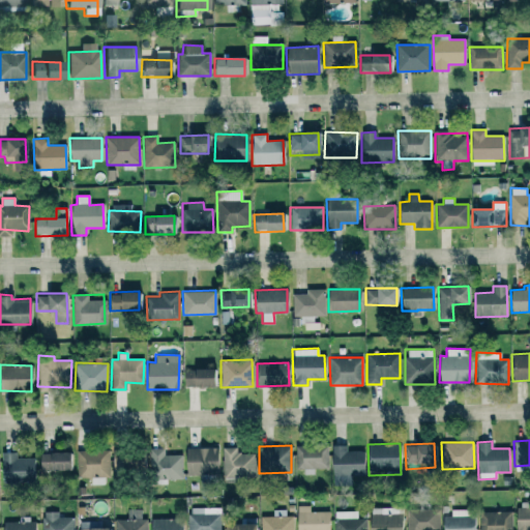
[(327,445),(295,445),(295,468),(303,468),(303,475),(314,475),(313,469),(328,468),(327,445)]
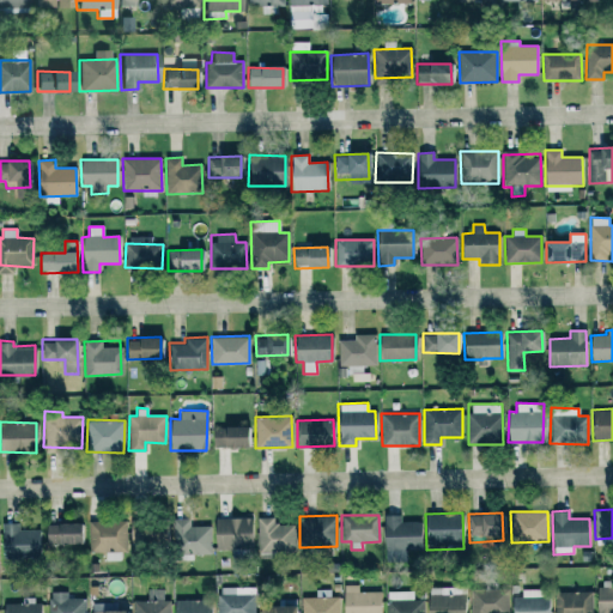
[(400,521),(400,515),(384,515),(383,558),(400,558),(400,550),(419,550),(420,522),(400,521)]
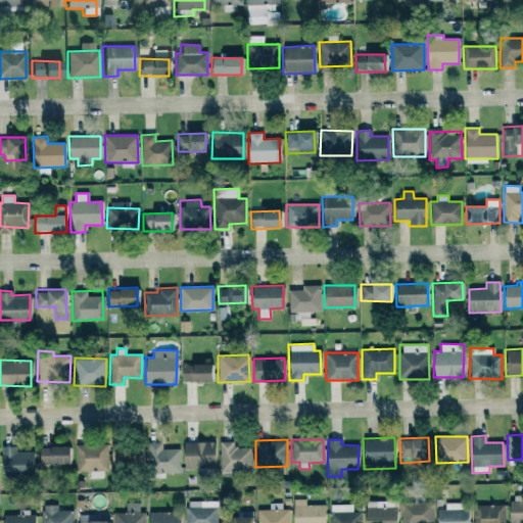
[(183,441),(182,467),(215,468),(215,442),(183,441)]
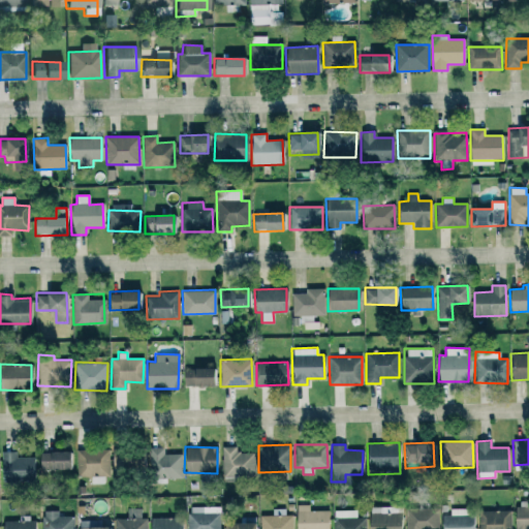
[(237,446),(221,446),(222,476),(254,475),(254,453),(238,453),(237,446)]
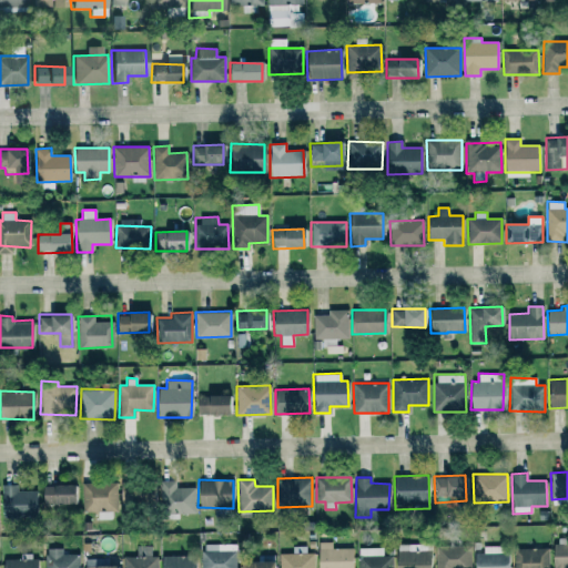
[(194,487),(175,487),(175,480),(160,480),(160,514),(195,513),(194,487)]
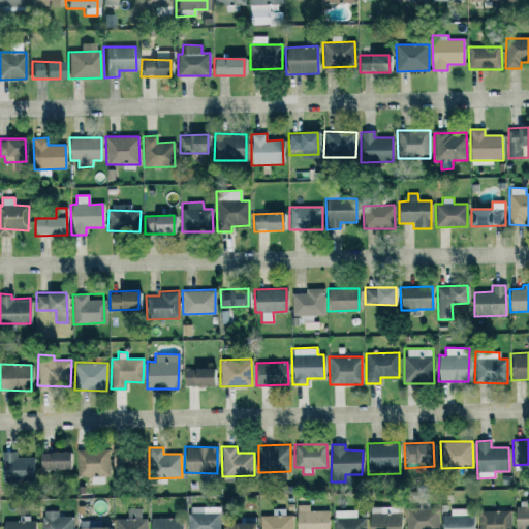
[(107,449),(76,448),(76,475),(90,475),(90,483),(107,484),(107,449)]
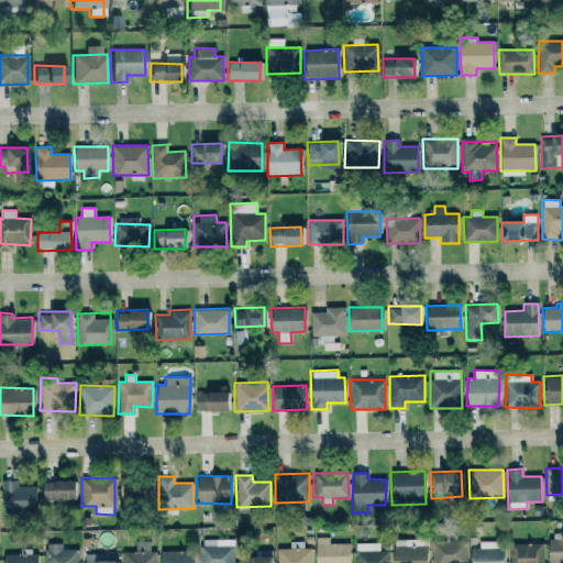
[(153,478),(119,477),(119,499),(153,500),(153,478)]
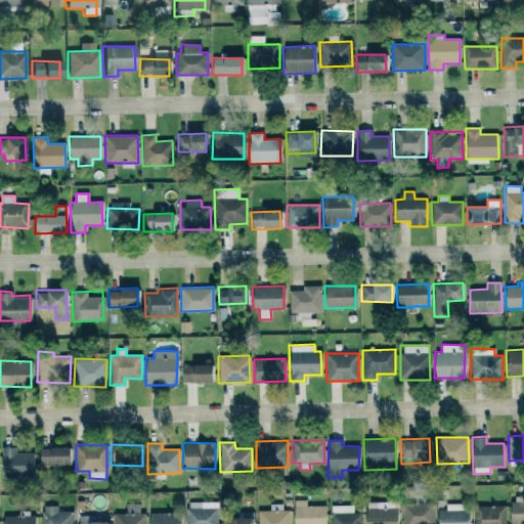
[(2,473),(33,473),(33,452),(16,452),(16,447),(2,446),(2,473)]
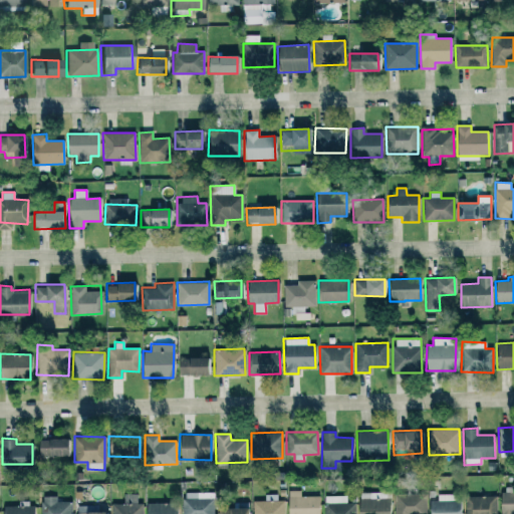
[(66,439),(38,438),(38,455),(66,456),(66,439)]
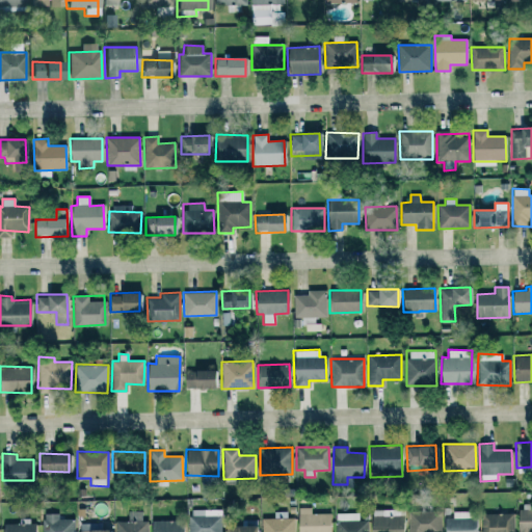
[(330,531),(330,513),(311,513),(311,507),(298,507),(298,531),(330,531)]
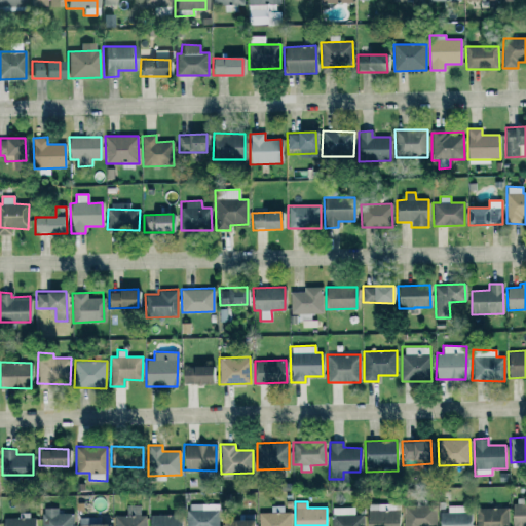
[(525,525),(525,502),(512,503),(512,525),(525,525)]
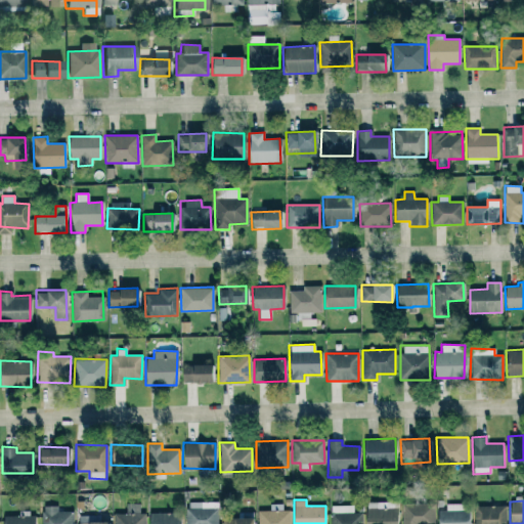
[(217,523),(217,501),(185,501),(185,523),(217,523)]
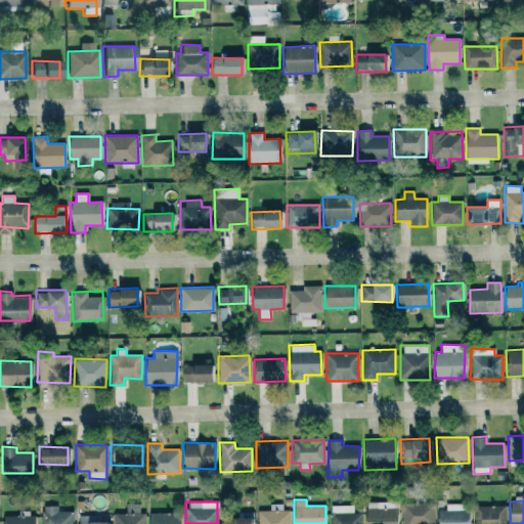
[(396,523),(398,503),(367,501),(365,523),(396,523)]
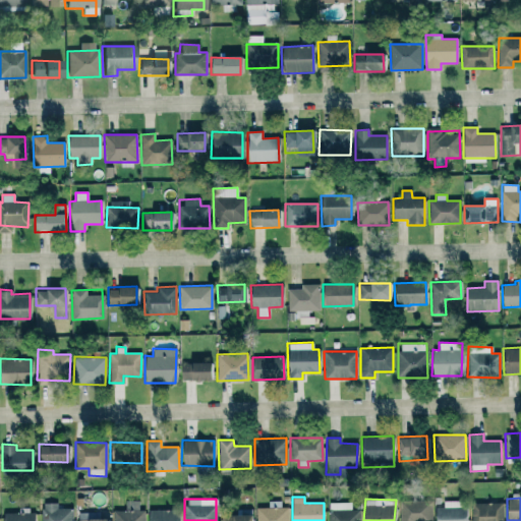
[(112,520),(143,520),(145,509),(138,509),(138,500),(125,500),(125,510),(113,510),(112,520)]
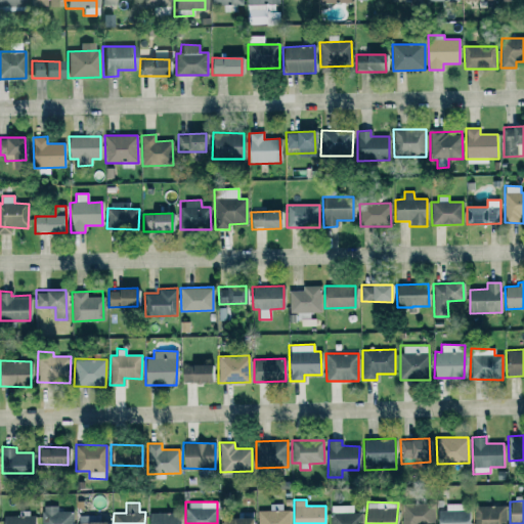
[(434,523),(434,503),(402,504),(402,523),(434,523)]
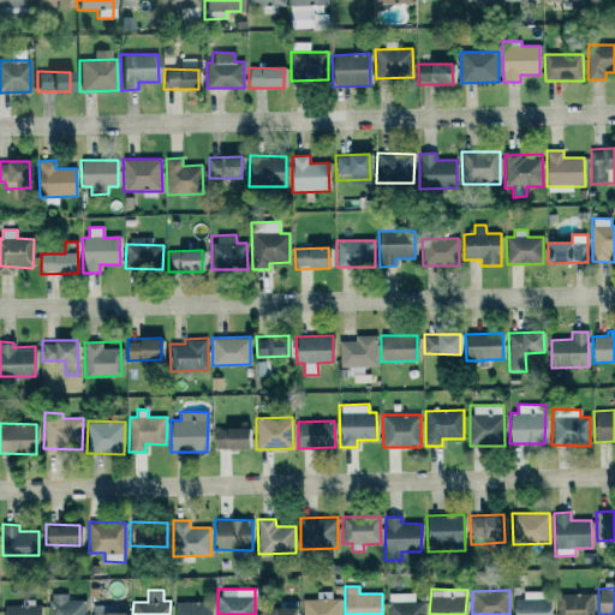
[(513,598),(513,614),(549,614),(549,590),(523,591),(523,598),(513,598)]
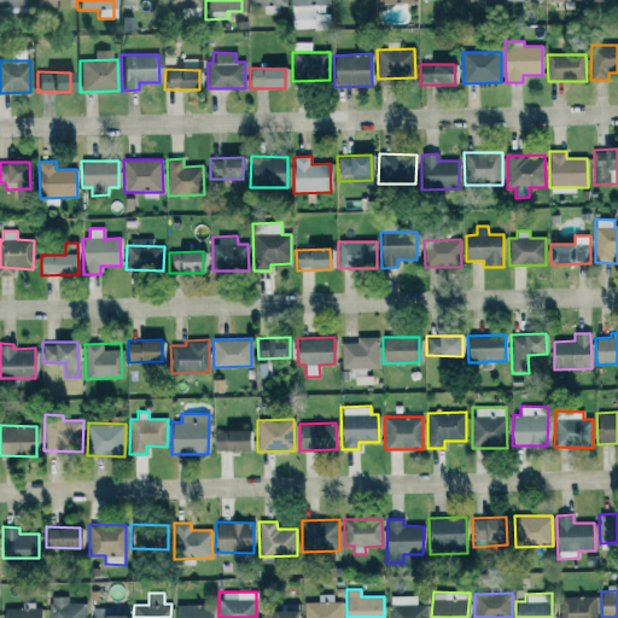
[(304,602),(304,617),(342,617),(343,601),(334,601),(333,594),(319,594),(319,601),(304,602)]
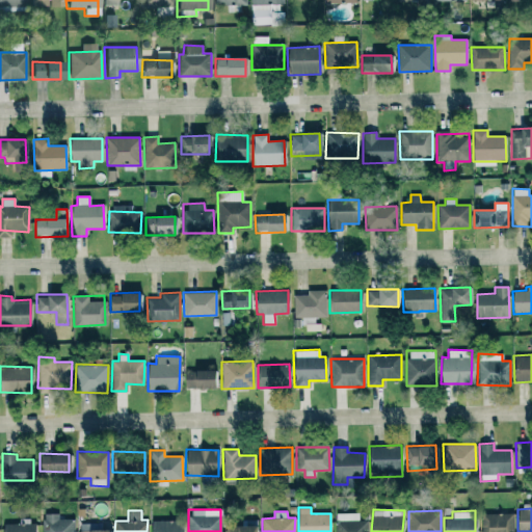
[(74,531),(74,519),(58,519),(58,512),(43,513),(42,531),(74,531)]
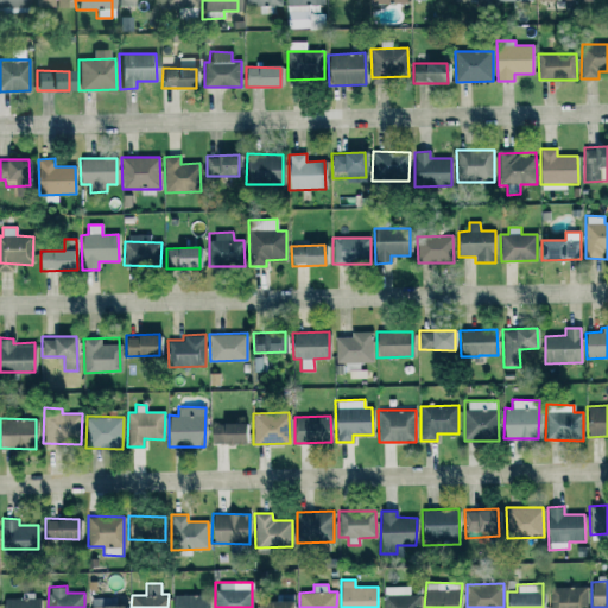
[(411,595),(410,586),(384,587),(384,607),(420,607),(420,594),(411,595)]
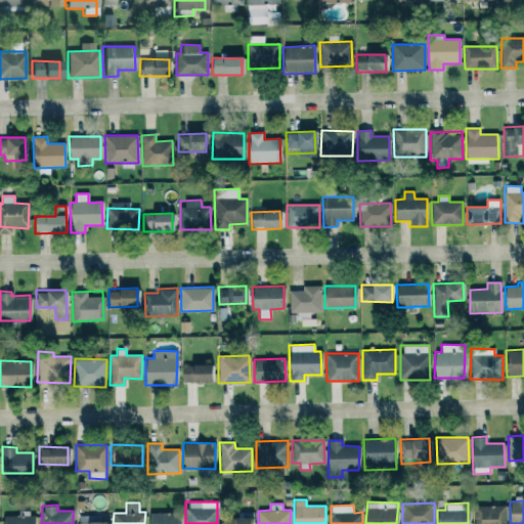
[(506,523),(506,505),(474,506),(474,523),(506,523)]
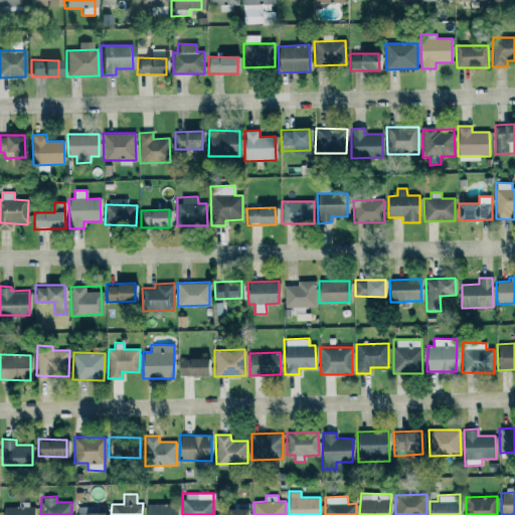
[(146,504),(146,514),(176,514),(176,503),(146,504)]
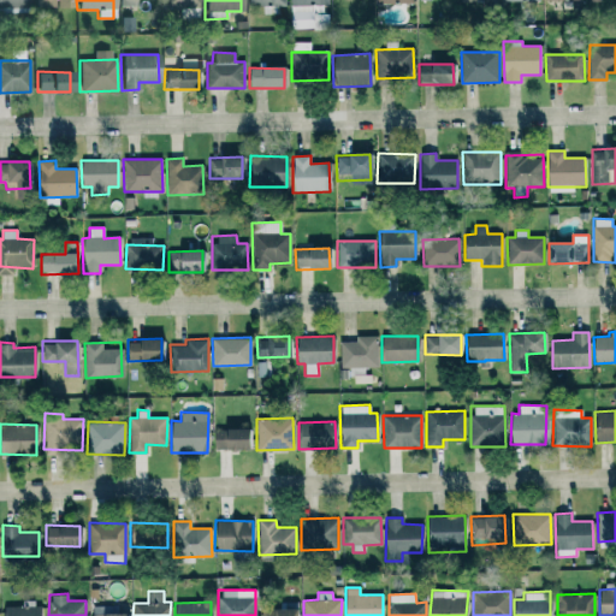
[(40,615),(41,606),(4,605),(3,615),(40,615)]
